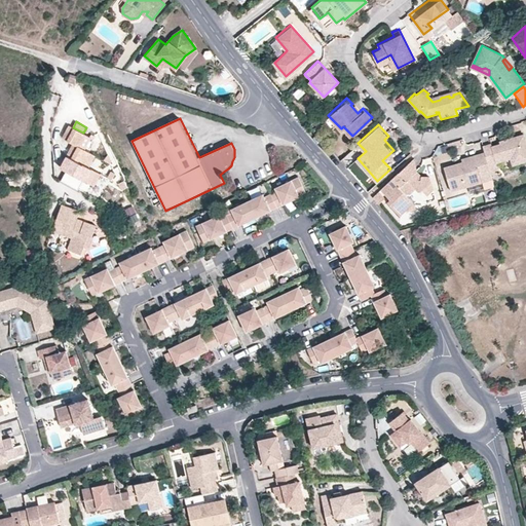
[(83,133),(73,127),(70,125),(64,138),(73,143),(60,168),(91,186),(99,173),(90,168),(97,156),(86,151),(92,138),(83,133)]
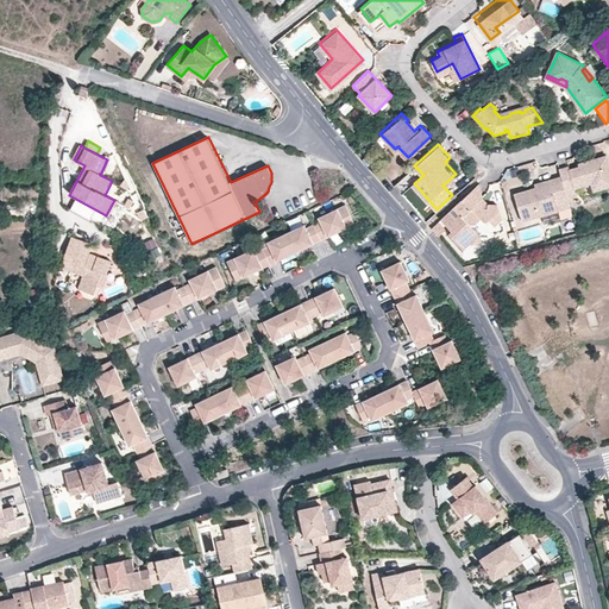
[(559,169),(562,177),(565,190),(575,188),(573,182),(582,180),(584,186),(590,183),(594,192),(608,186),(608,165),(606,156),(585,161),(585,164),(570,168),(569,165),(559,169)]
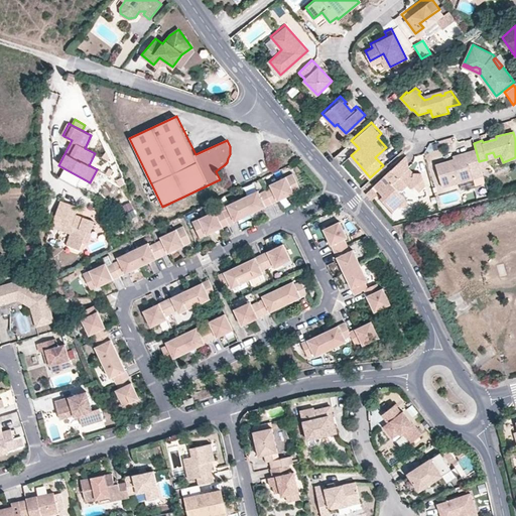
[(466,156),(434,164),(441,187),(473,178),(471,173),(481,170),(479,161),(476,150),(465,153),(466,156)]
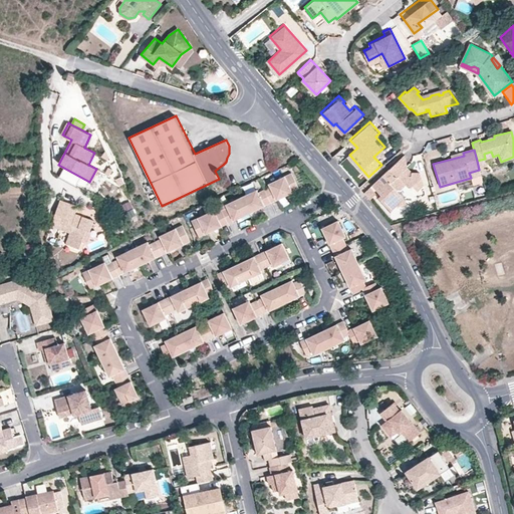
[(401,158),(383,174),(388,179),(386,181),(383,179),(375,186),(382,193),(379,195),(392,208),(398,203),(400,204),(406,198),(398,190),(398,187),(401,187),(406,183),(408,186),(413,186),(422,177),(419,170),(413,170),(412,173),(410,173),(406,169),(408,166),(401,158)]
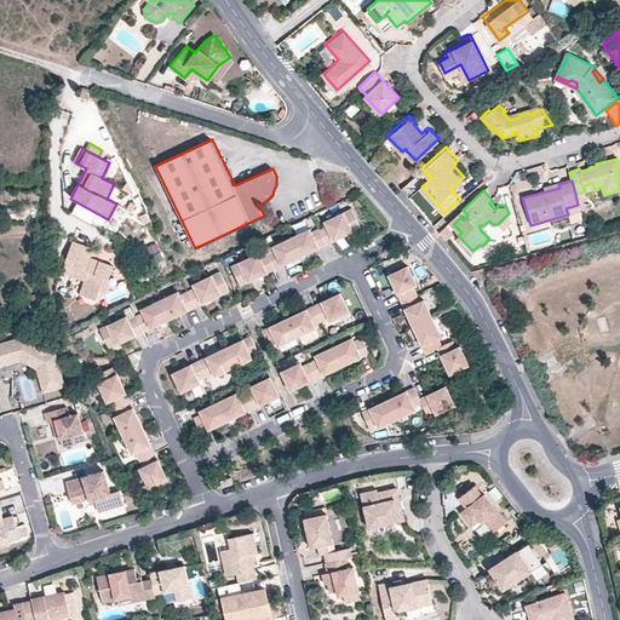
[(323,228),(331,244),(365,228),(355,208),(328,220),(331,224),(323,228)]
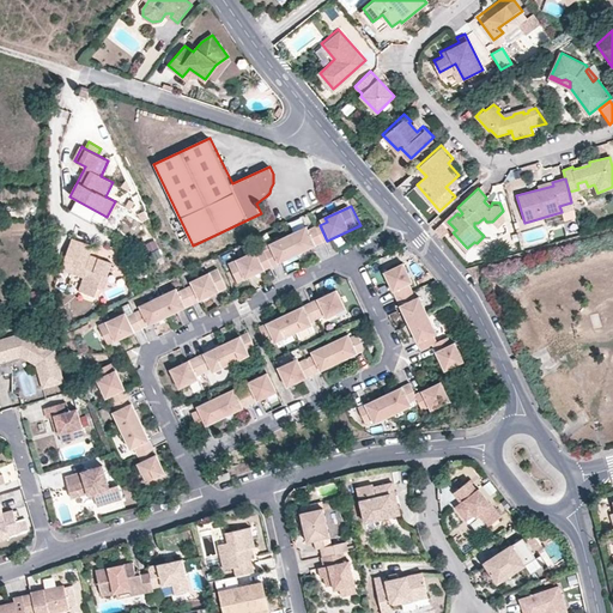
[(292,234),(301,253),(327,241),(320,225),(313,229),(310,225),(292,234)]
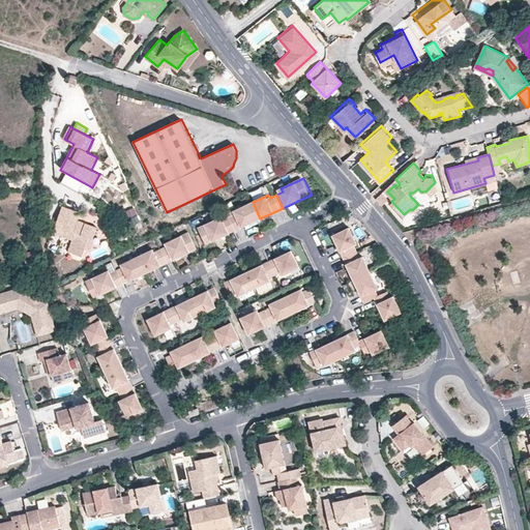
[(237,212),(231,215),(237,229),(260,218),(253,202),(236,210),(237,212)]
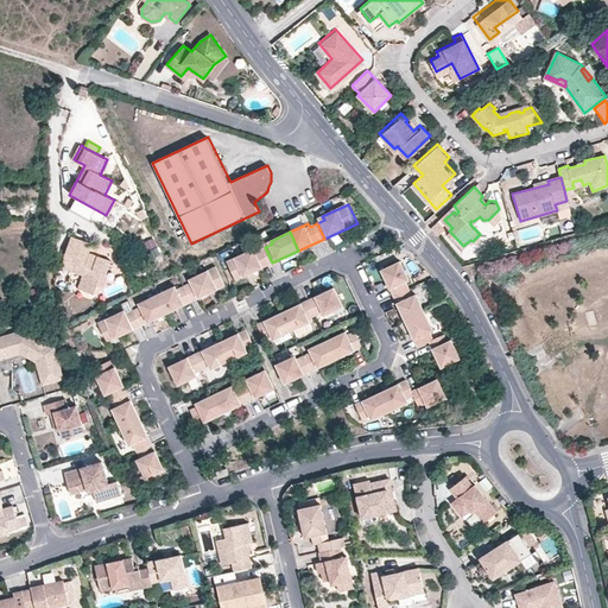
[(70,238),(61,266),(82,273),(81,277),(76,290),(94,295),(101,273),(107,274),(111,261),(96,257),(94,264),(86,260),(88,254),(92,245),(70,238)]
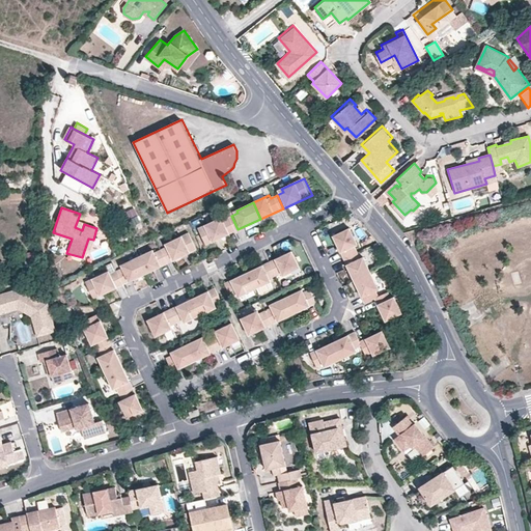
[(201,226),(208,243),(238,229),(231,216),(226,219),(224,216),(201,226)]
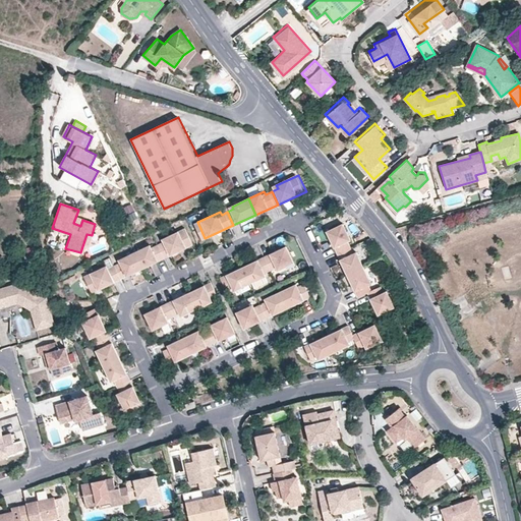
[(345,224),(330,231),(340,253),(352,247),(349,242),(352,240),(345,224)]
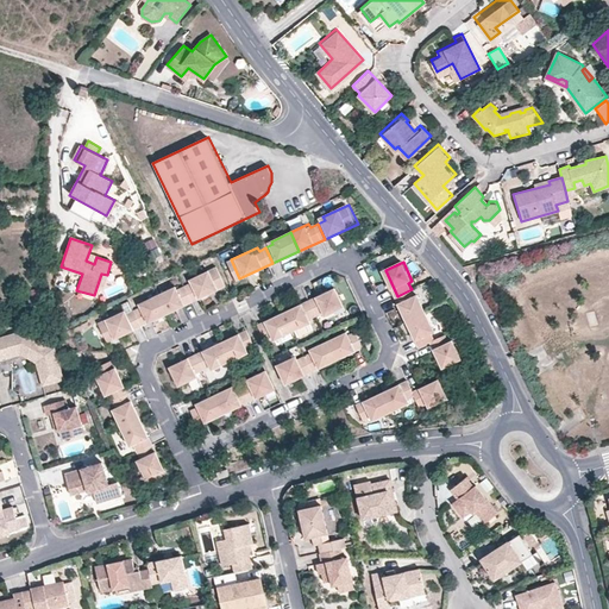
[(187,284),(194,300),(228,284),(220,264),(193,277),(195,281),(187,284)]
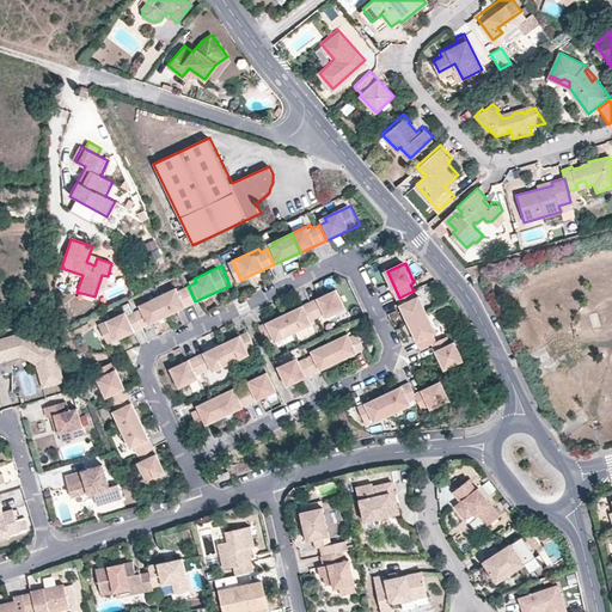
[(61,268),(60,271),(81,279),(83,275),(61,268)]
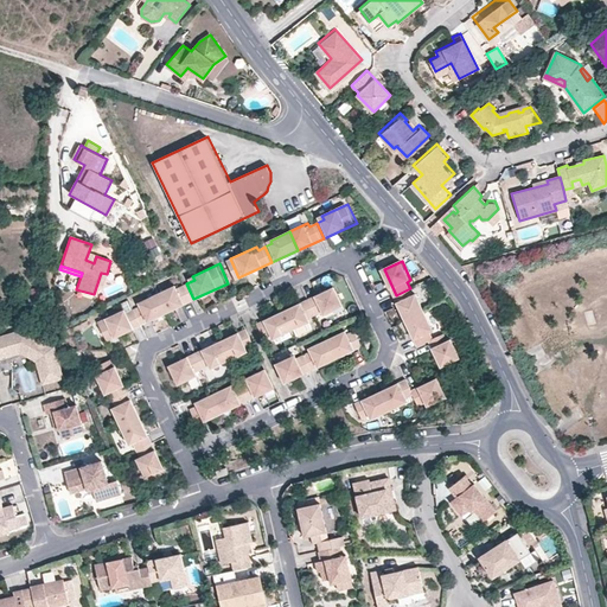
[(160,292),(168,311),(193,299),(186,283),(180,287),(179,282),(160,292)]
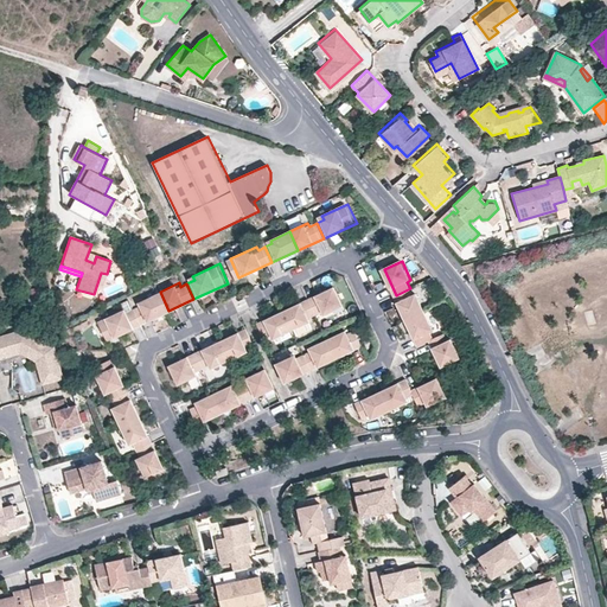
[(311,299),(318,314),(324,311),(325,314),(344,306),(334,287),(311,299)]
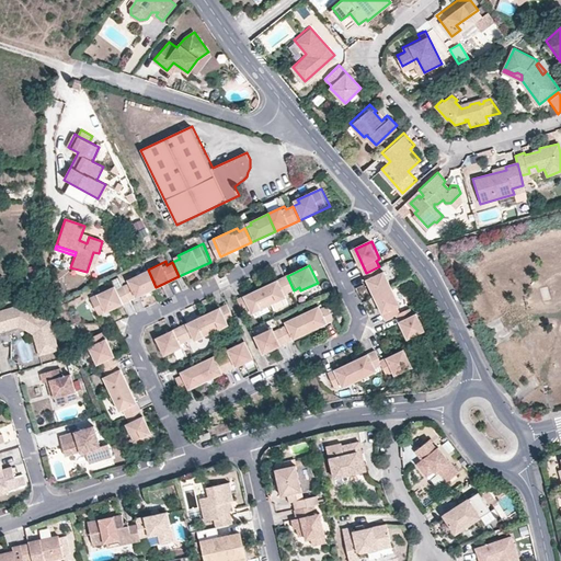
[(379,266),(366,273),(376,296),(393,288),(386,271),(382,273),(379,266)]
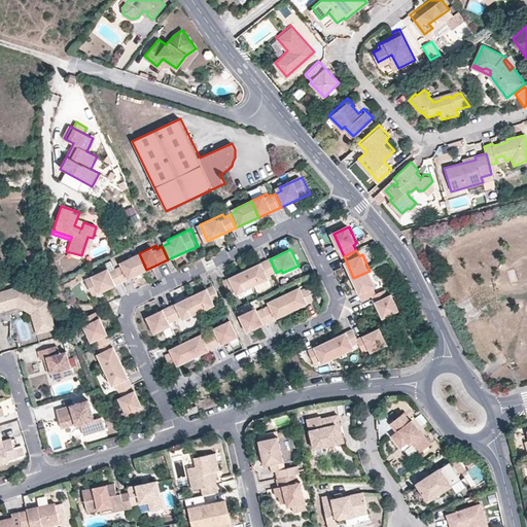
[(117,267),(125,280),(146,270),(139,253),(123,261),(125,264),(117,267)]
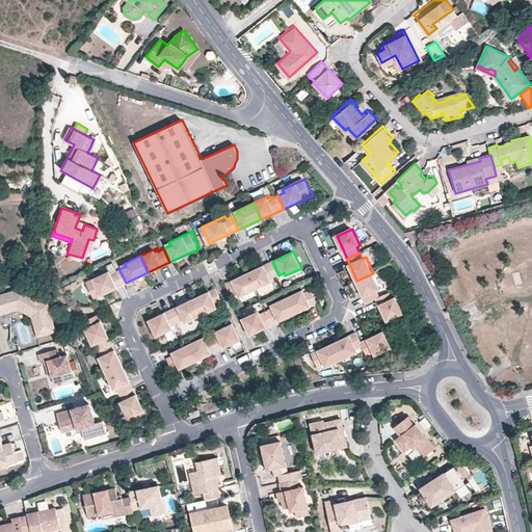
[(249,272),(258,289),(274,281),(272,278),(278,275),(272,262),(249,272)]
